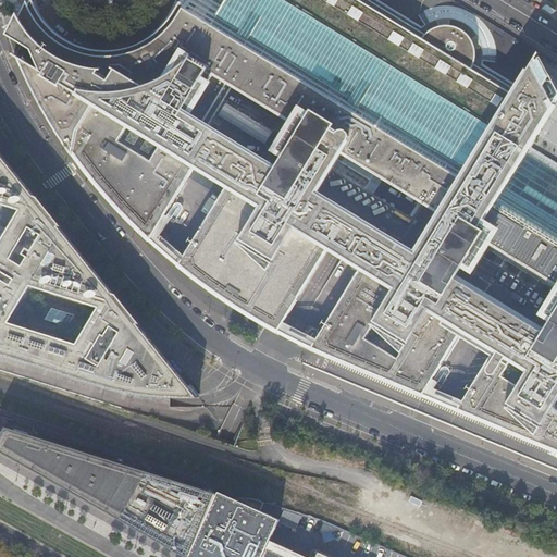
[(70,41),(59,34),(50,25),(41,16),(37,10),(34,3),(33,0),(31,0),(21,16),(19,13),(11,29),(8,35),(33,50),(37,59),(42,72),(22,60),(29,76),(39,95),(45,106),(59,131),(61,134),(79,161),(85,166),(104,190),(115,203),(122,211),(144,233),(151,239),(165,215),(196,165),(229,186),(198,235),(197,235),(180,264),(201,281),(221,296),(225,299),(248,313),(258,319),(279,331),(299,297),(298,297),(339,231),(357,242),(369,224),(318,193),(343,152),(441,213),(417,254),(384,234),(381,239),(368,232),(353,257),(362,263),(361,267),(362,268),(332,318),(331,317),(312,347),(347,362),(381,379),(423,397),(443,363),(443,362),(462,330),(496,350),(475,383),(475,382),(457,411),(452,420),(448,425),(453,428),(492,444),(529,459),(556,470),(556,258),(500,223),(496,231),(483,222),(530,147),(555,104),(545,85),(549,78),(537,56),(518,88),(471,60),(471,58),(471,52),(470,46),(467,40),(460,35),(455,32),(449,31),(446,31),(440,32),(432,36),(373,0),(282,0),(294,7),(296,2),(330,23),(327,25),(338,32),(339,29),(368,47),(367,49),(378,56),(379,53),(395,64),(393,67),(403,73),(407,65),(408,66),(413,58),(420,62),(416,67),(417,69),(418,72),(420,75),(422,77),(423,79),(426,82),(429,84),(432,85),(436,86),(438,87),(443,88),(446,88),(449,89),(454,83),(460,87),(452,102),(493,128),(474,159),(442,139),(440,141),(434,138),(436,136),(413,123),(349,83),(344,91),(333,84),(327,81),(333,73),(223,5),(224,3),(218,0),(181,0),(181,1),(174,9),(165,17),(155,29),(141,40),(130,46),(118,49),(107,51),(96,50),(83,47),(70,41)]
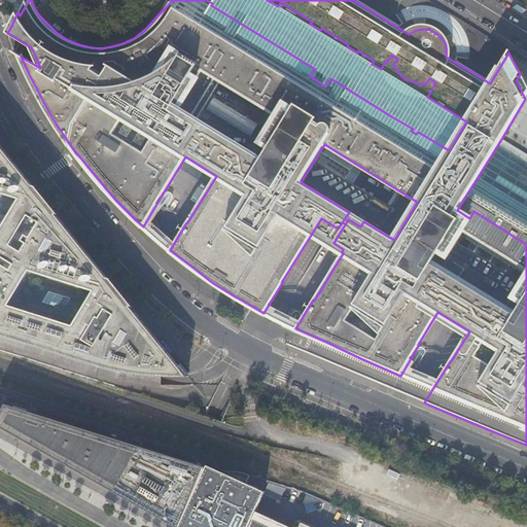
[(214,0),(211,5),(315,69),(310,76),(315,79),(325,86),(330,78),(391,116),(413,129),(411,131),(416,134),(418,132),(449,150),(466,121),(427,97),(435,82),(429,78),(425,84),(422,83),(419,83),(415,82),(413,81),(409,80),(406,79),(403,77),(400,75),(399,73),(397,71),(395,68),(394,65),(393,64),(397,59),(391,55),(386,63),(385,62),(381,69),(372,64),(374,61),(358,50),(357,53),(347,46),(348,44),(321,28),(320,30),(310,24),(312,22),(280,2),(278,6),(267,0),(214,0)]
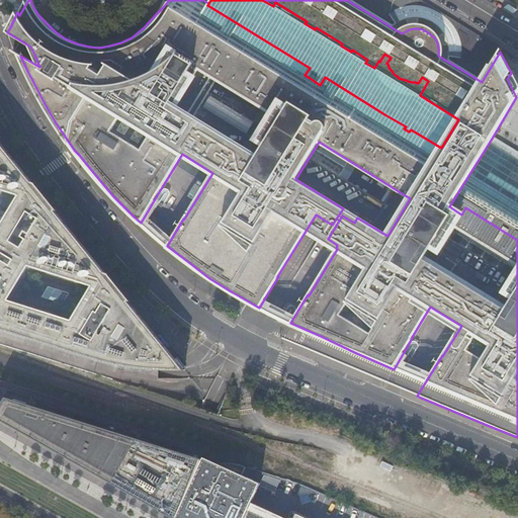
[(415,6),(400,8),(402,25),(417,23),(415,6)]
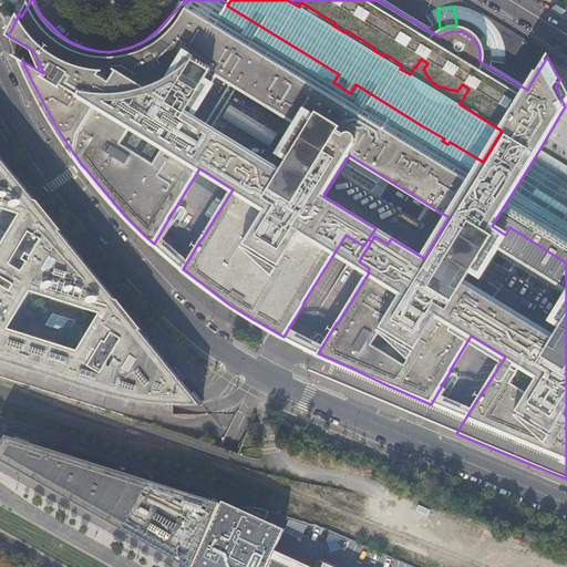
[(562,79),(548,54),(547,57),(559,80),(562,79)]
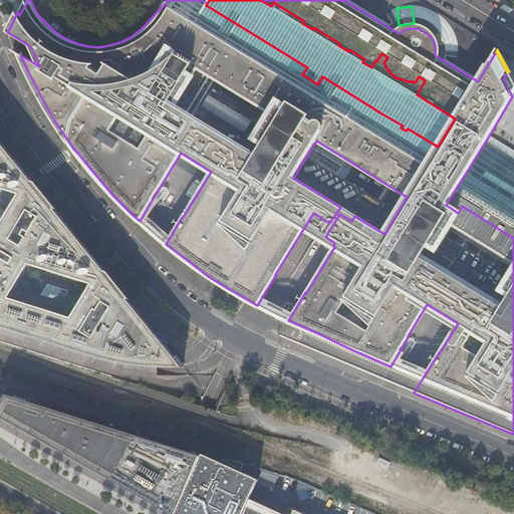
[(512,96),(513,93),(513,80),(509,71),(507,72),(503,78),(512,96)]
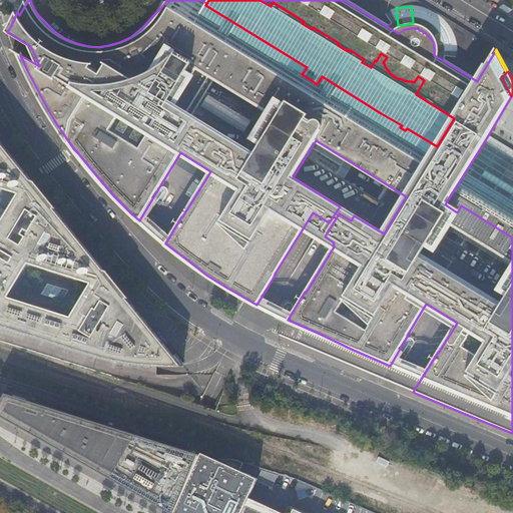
[(512,150),(488,135),(445,204),(457,212),(461,205),(512,237),(512,150)]
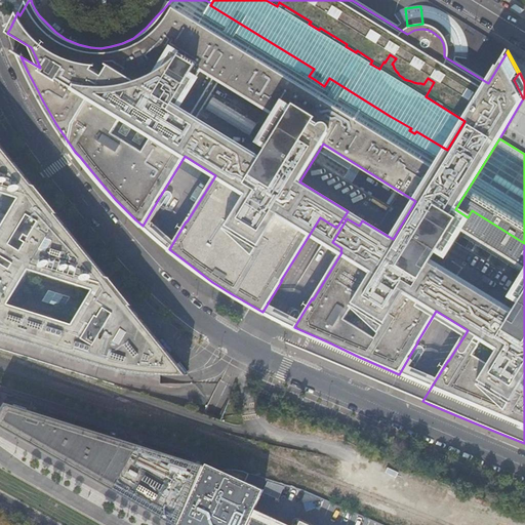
[(0,334),(97,366),(136,374),(185,375),(118,291),(0,150),(0,334)]
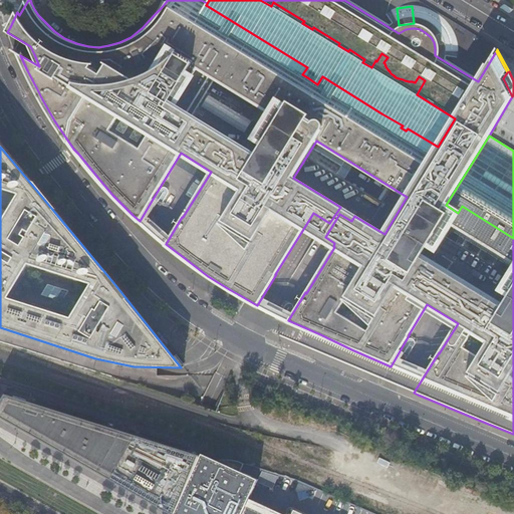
[(0,417),(13,424),(170,513),(174,513),(198,456),(3,394),(0,400),(0,417)]
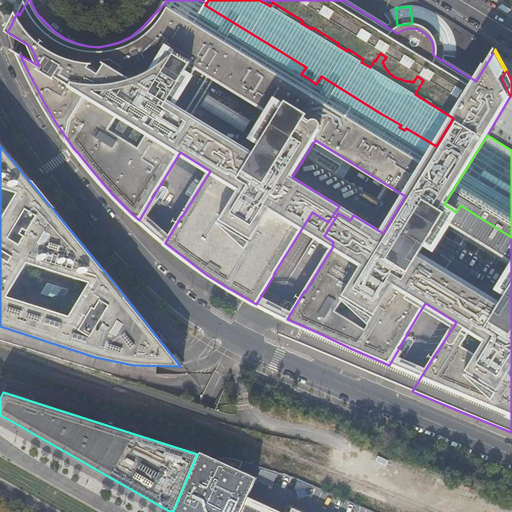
[(265,511),(243,502),(243,495),(241,488),(237,483),(232,479),(236,471),(240,461),(225,459),(212,461),(200,455),(201,455),(197,454),(173,511),(265,511)]
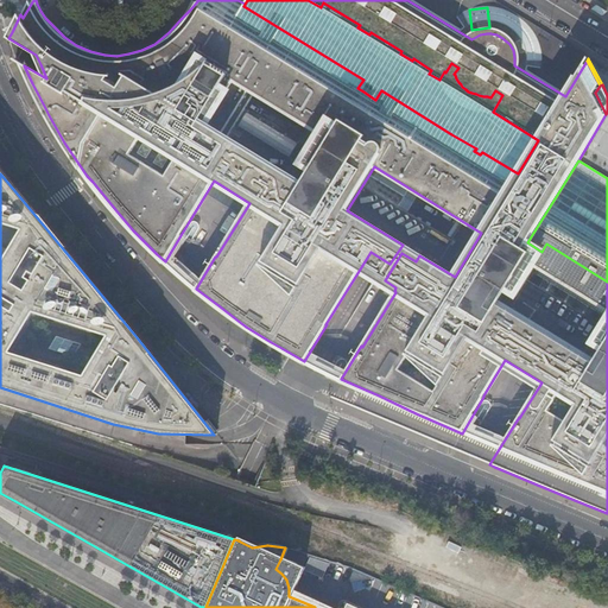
[(289,588),(289,596),(301,569),(280,559),(276,569),(282,574),(286,580),(289,588)]
